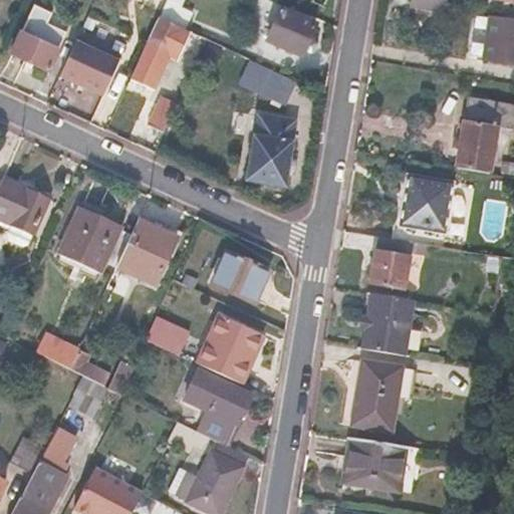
[(179,0),(164,0),(163,2),(176,8),(179,0)]
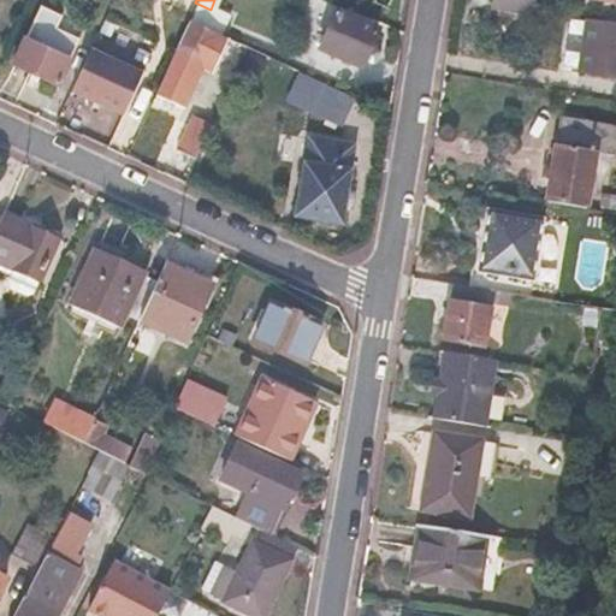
[(63,12),(40,1),(11,64),(58,84),(82,35),(58,23),(63,12)]
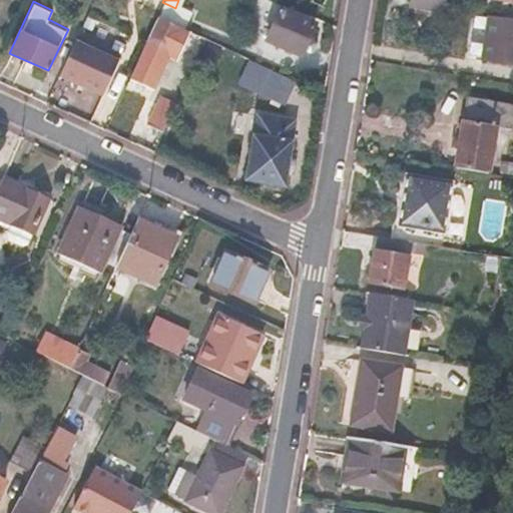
[(175,8),(162,2),(155,17),(181,28),(187,13),(175,8)]
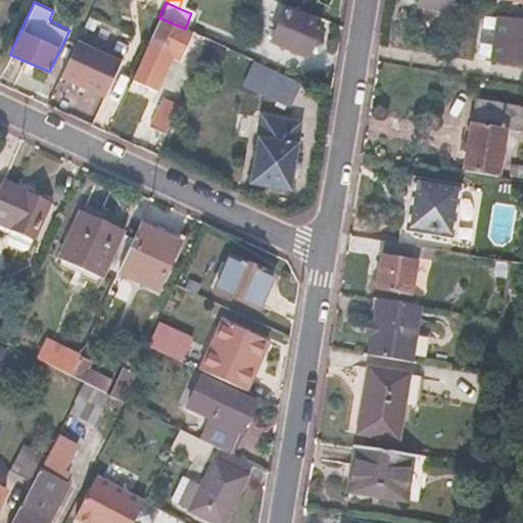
[(321,20),(284,4),(270,38),(306,54),(321,20)]
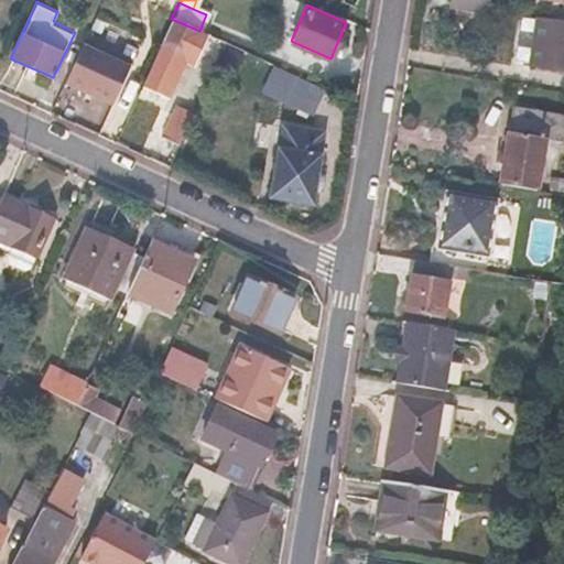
[(199,31),(171,19),(160,42),(139,87),(162,98),(186,49),(190,50),(192,44),(210,53),(217,39),(199,31)]
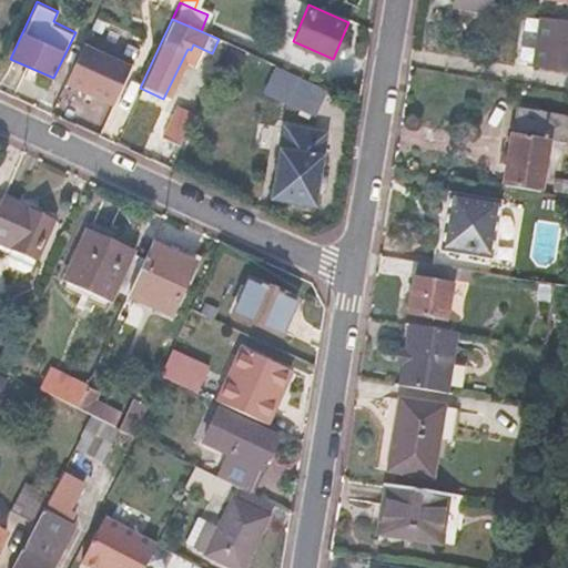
[(567,23),(540,19),(531,66),(559,70),(556,91),(567,92),(567,23)]
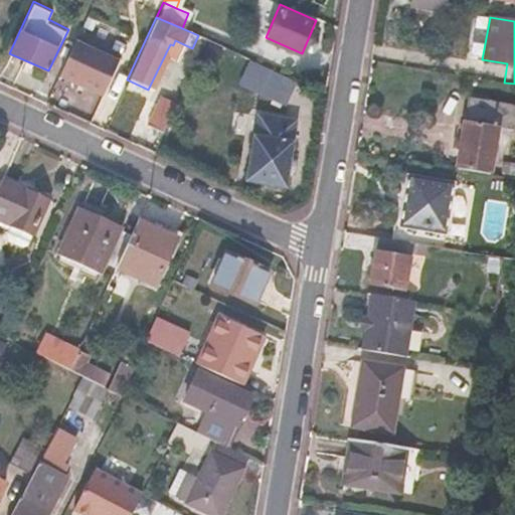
[(74,41),(59,75),(102,95),(117,60),(74,41)]
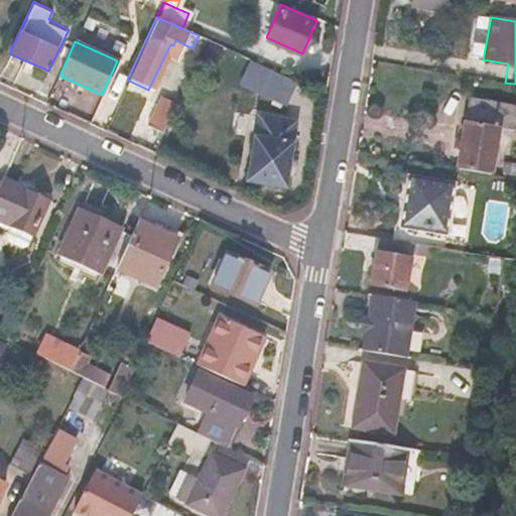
[(298,78),(273,68),(267,83),(292,93),(298,78)]
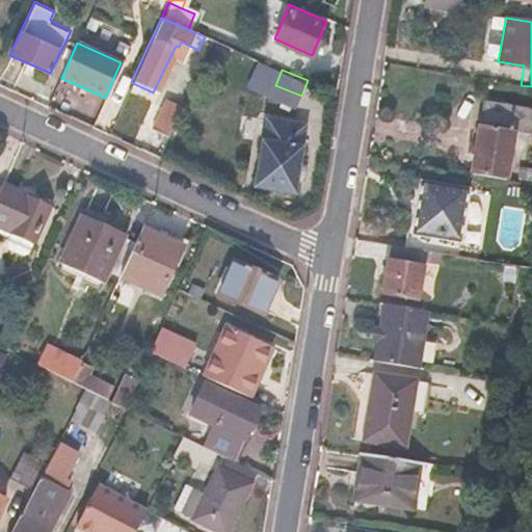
[(176,106),(161,100),(150,128),(165,135),(176,106)]
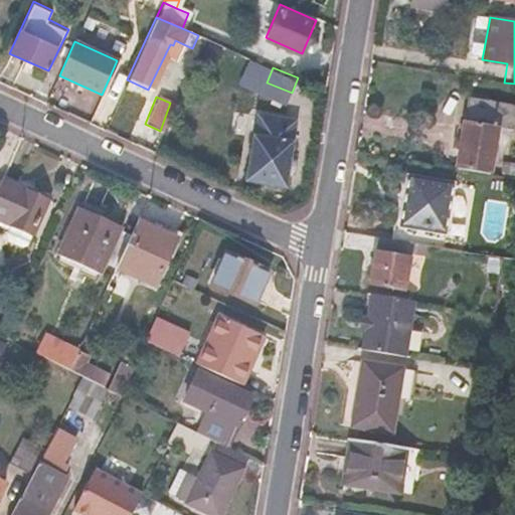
[(514,108),(466,99),(455,169),(487,175),(495,129),(511,132),(514,108)]
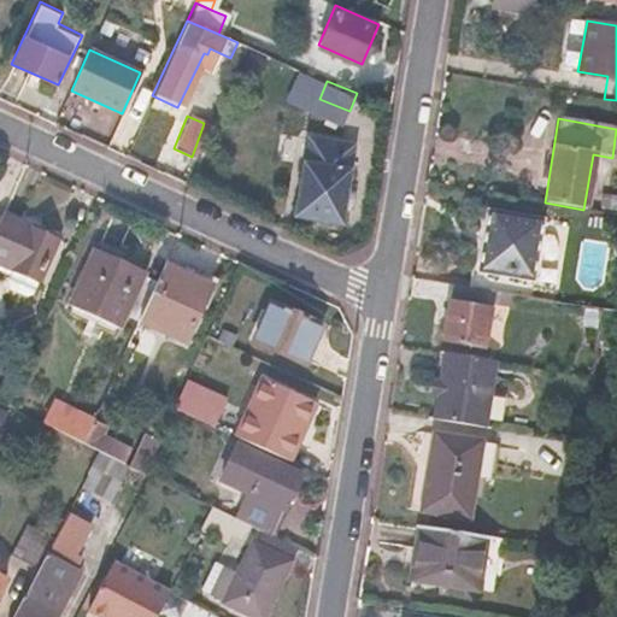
[(340,219),(353,141),(310,134),(295,212),(340,219)]
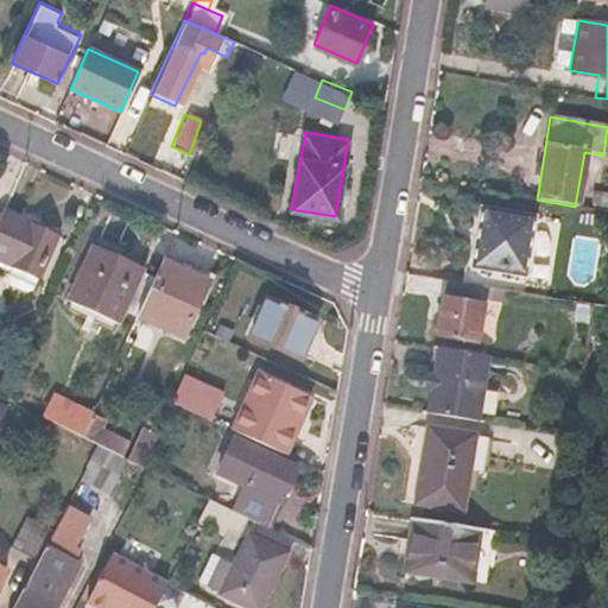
[(536,215),(482,206),(468,282),(486,285),(523,291),(536,215)]
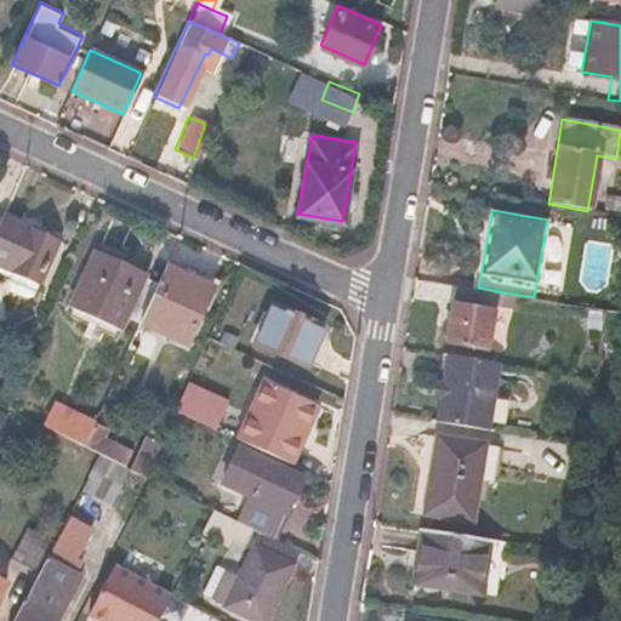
[(58,237),(3,212),(0,217),(0,262),(11,268),(39,280),(58,237)]
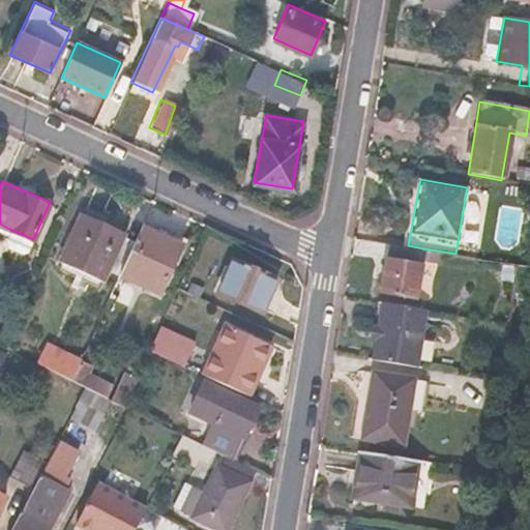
[(99,212),(86,206),(60,260),(102,281),(108,268),(120,273),(136,242),(94,222),(99,212)]
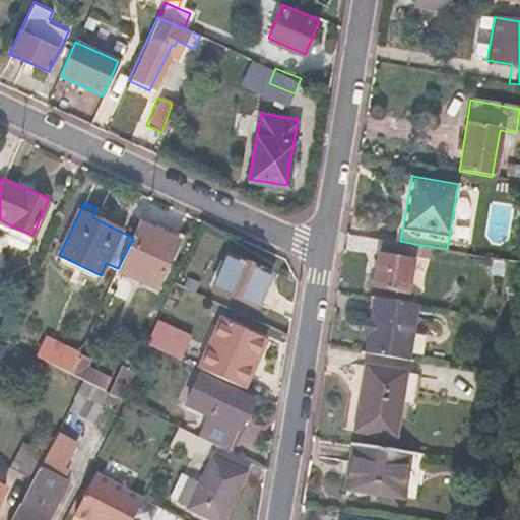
[(140,221),(133,238),(118,268),(156,286),(178,240),(140,221)]
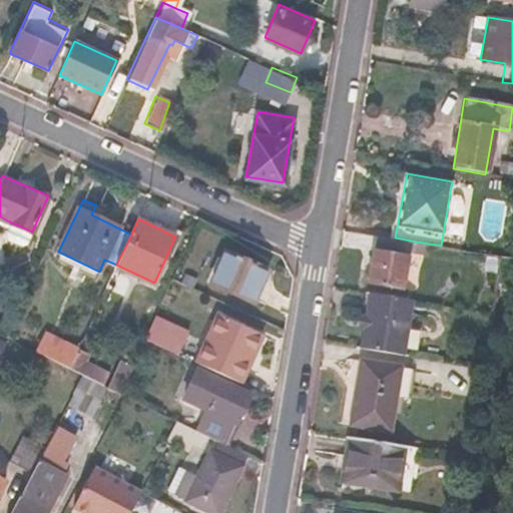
[(27,241),(32,231),(9,221),(4,231),(6,236),(23,243),(27,241)]
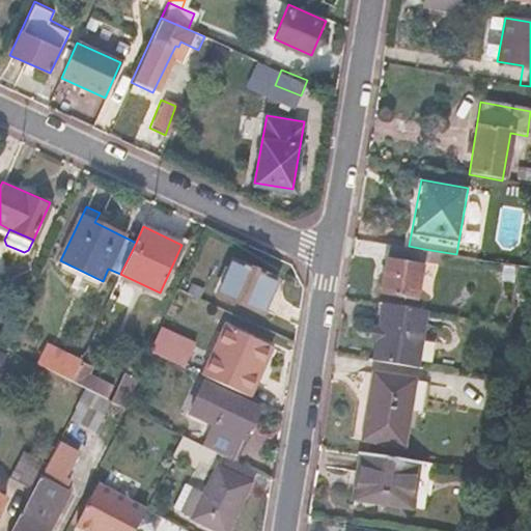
[(409,246),(389,243),(381,290),(417,297),(424,249),(409,246)]
